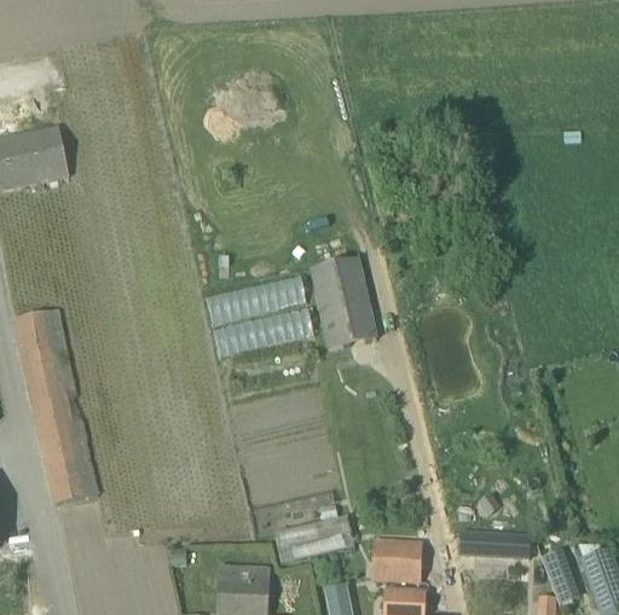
[(0,190),(69,177),(58,127),(0,138),(0,190)]
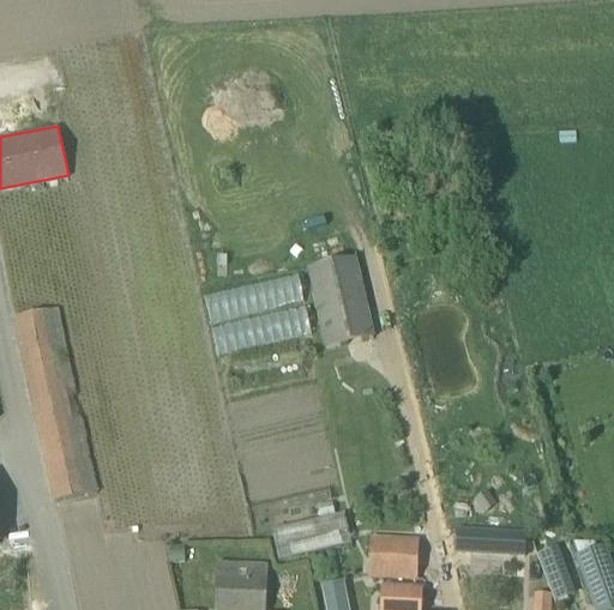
[(326,348),(373,337),(355,255),(308,266),(326,348)]
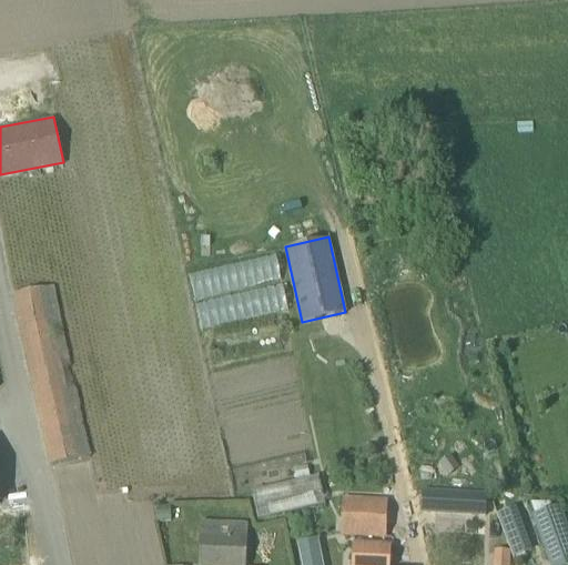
[(189,272),(195,298),(282,278),(276,252),(189,272)]
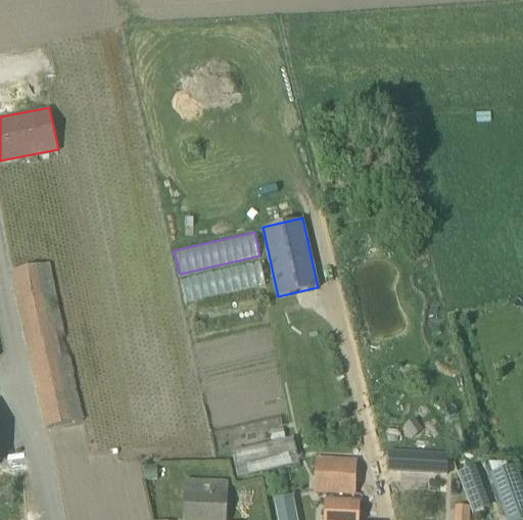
[(180,278),(185,301),(266,283),(260,260),(180,278)]
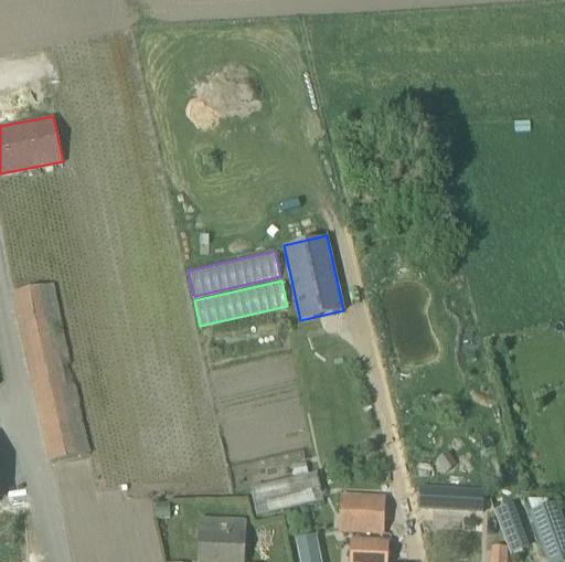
[(11,290),(50,460),(91,451),(53,282),(11,290)]
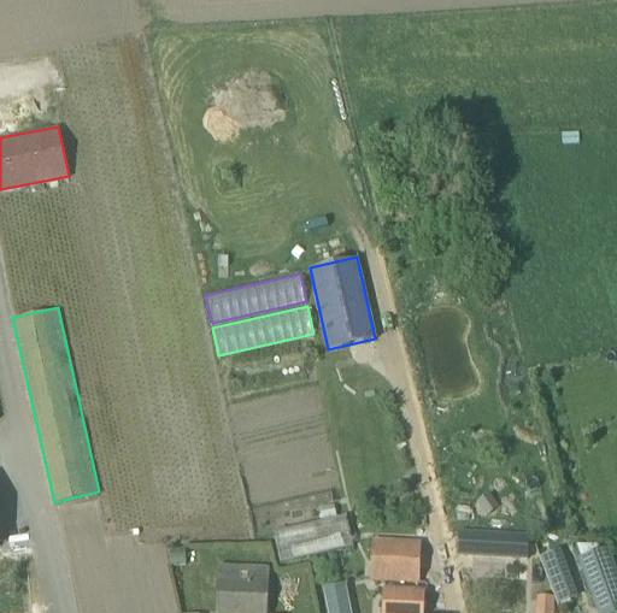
[(362,443),(347,446),(350,458),(364,455),(362,443)]
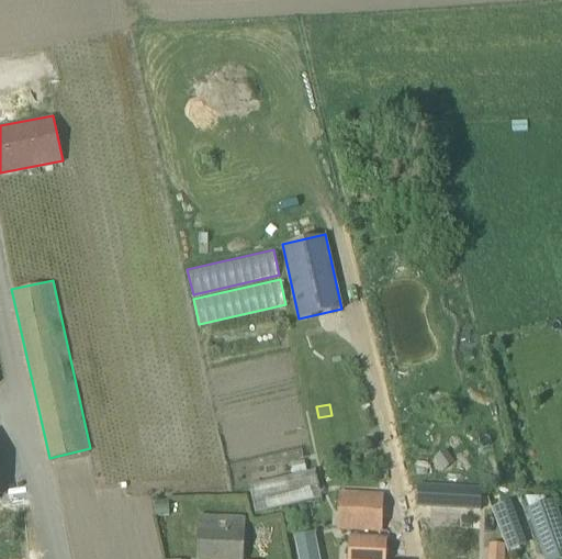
[(19,431),(0,433),(0,493),(27,490),(19,431)]
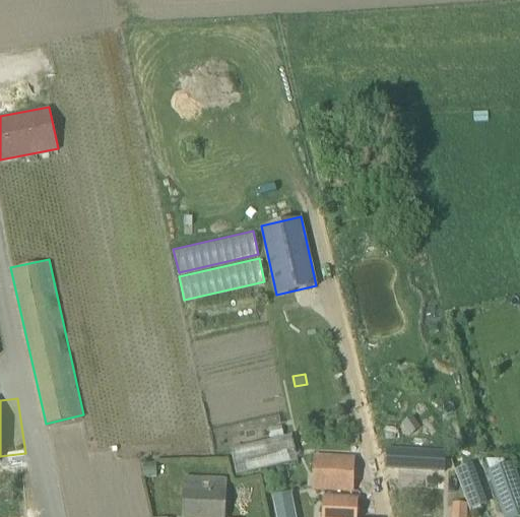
[(412,414),(400,423),(409,435),(420,427),(412,414)]
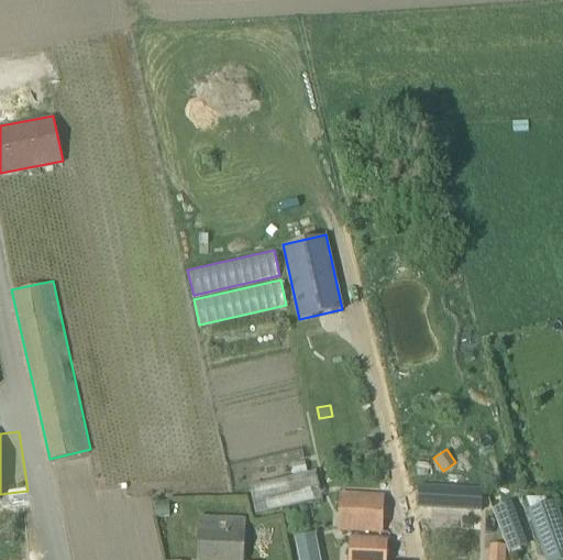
[(256,512),(321,497),(316,470),(250,484),(256,512)]
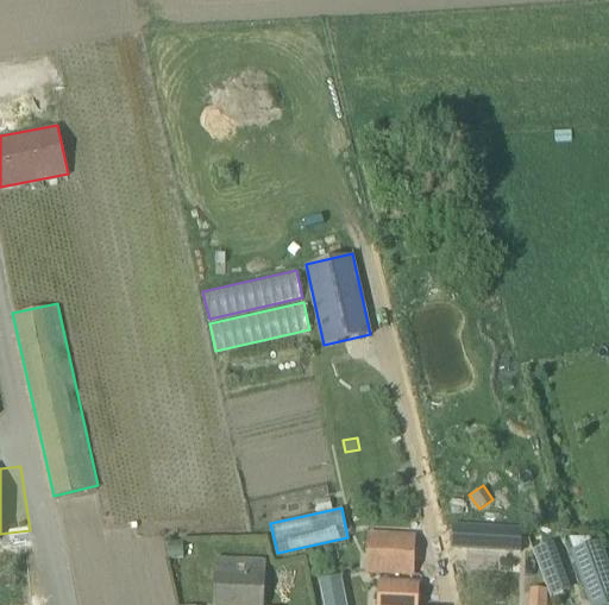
[(452,525),(451,547),(520,549),(521,528),(452,525)]
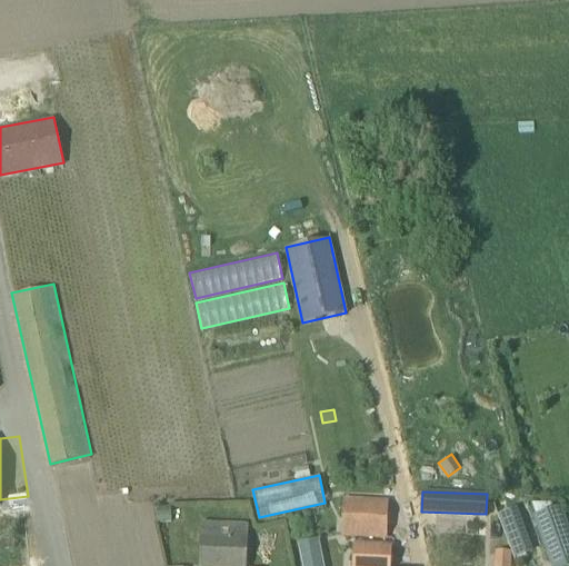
[(343,499),(341,533),(355,534),(355,536),(386,537),(387,509),(387,502),(383,502),(343,499)]
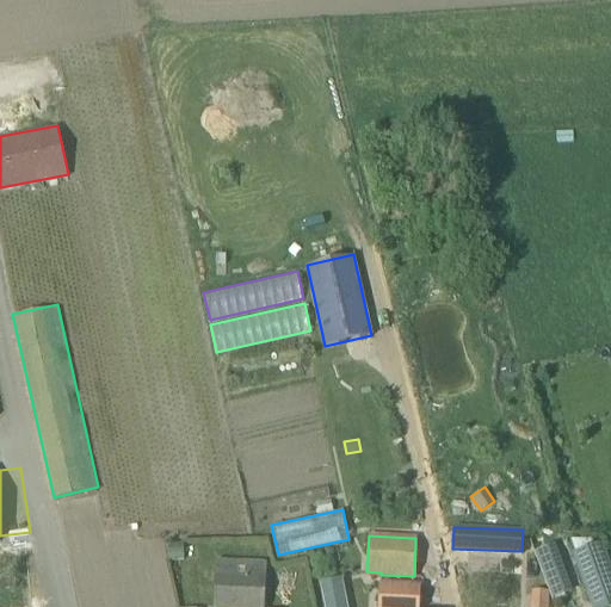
[(573,543),(575,549),(571,550),(591,606),(605,606),(610,605),(610,567),(602,539),(591,543),(588,537),(573,543)]
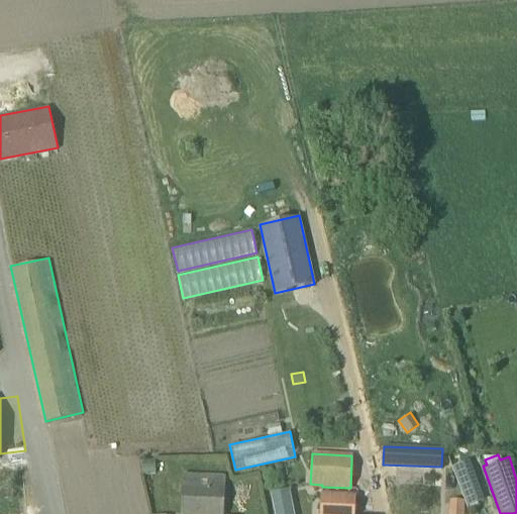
[(141,459),(142,474),(156,473),(154,458),(141,459)]
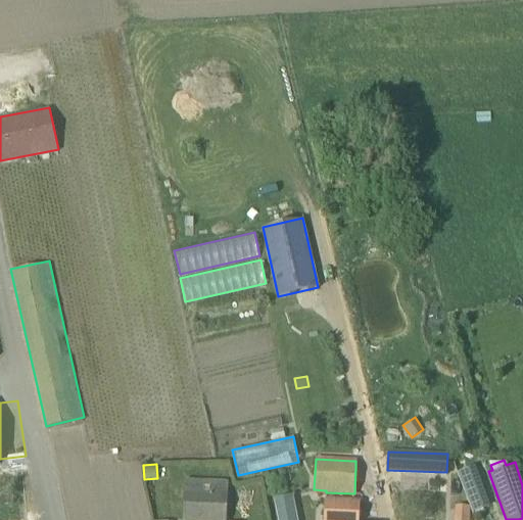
[(474,465),(458,472),(472,510),(489,504),(474,465)]
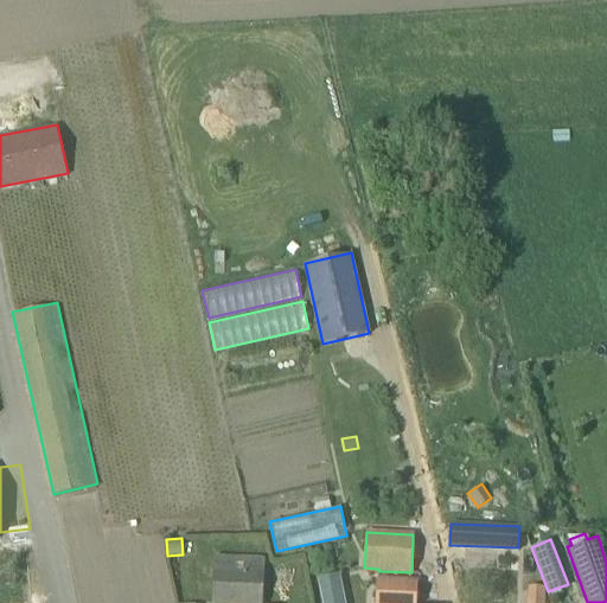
[(213,602),(261,602),(262,572),(263,557),(216,553),(215,568),(215,570),(213,602)]
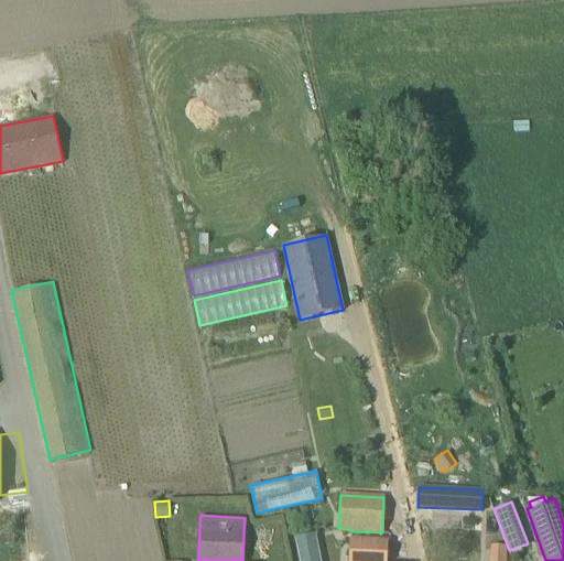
[(306,533),(294,536),(299,560),(320,560),(315,531),(306,533)]
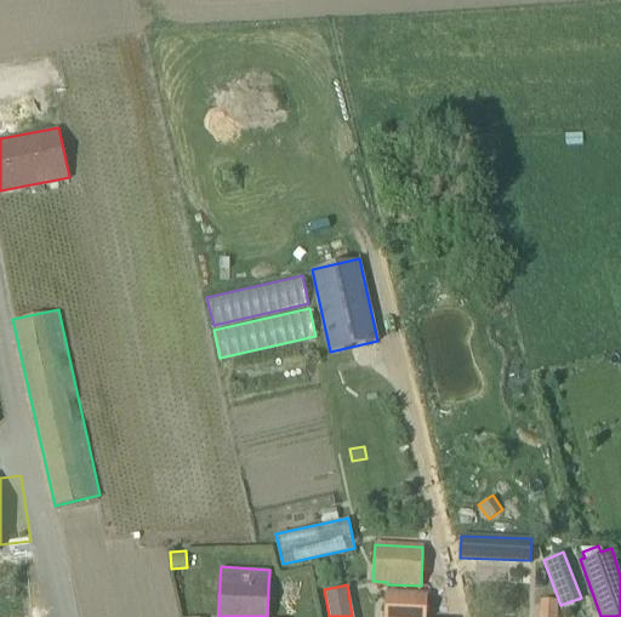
[(425,616),(426,586),(421,586),(387,584),(386,616),(425,616)]
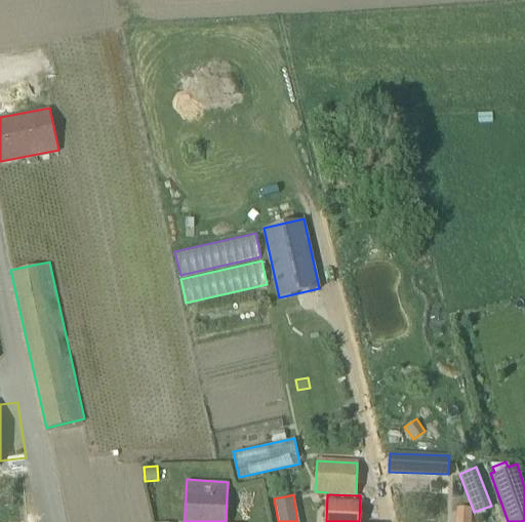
[(454,521),(471,521),(472,508),(455,507),(454,521)]
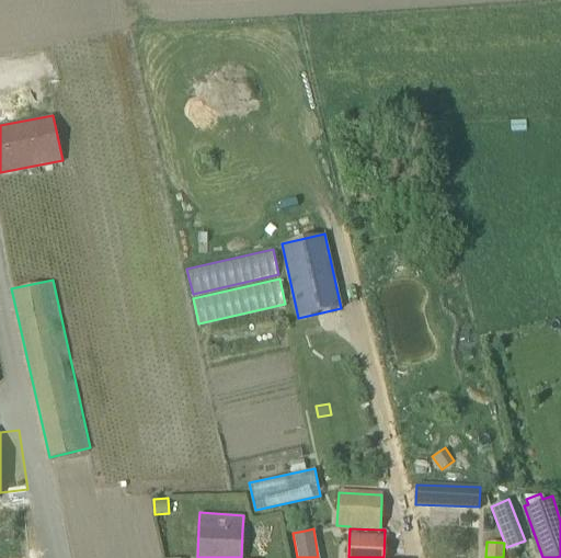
All buildings are outlined.
